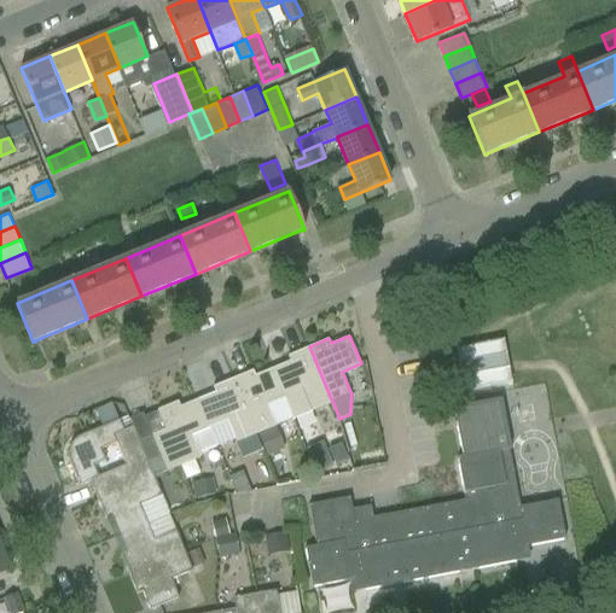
[(511,369),(509,357),(504,337),(488,340),(472,344),(457,346),(465,390),(512,380),(511,369)]
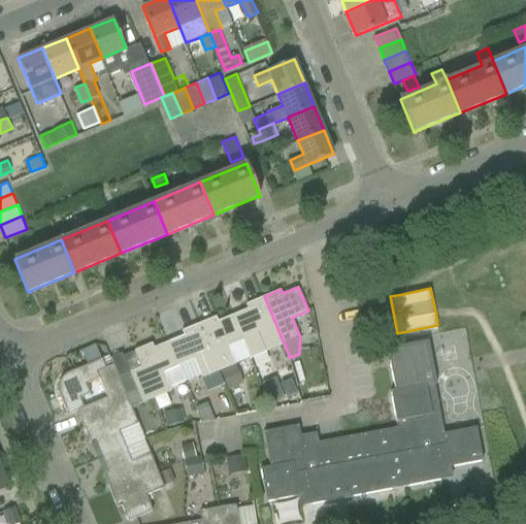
[(252,357),(266,351),(284,344),(264,296),(247,302),(249,307),(233,314),(252,357)]
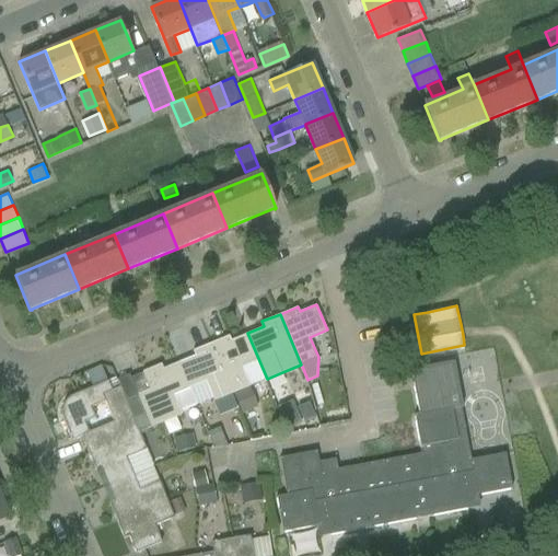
[(230,334),(212,342),(233,392),(234,391),(251,385),(267,379),(247,333),(232,339),(230,334)]
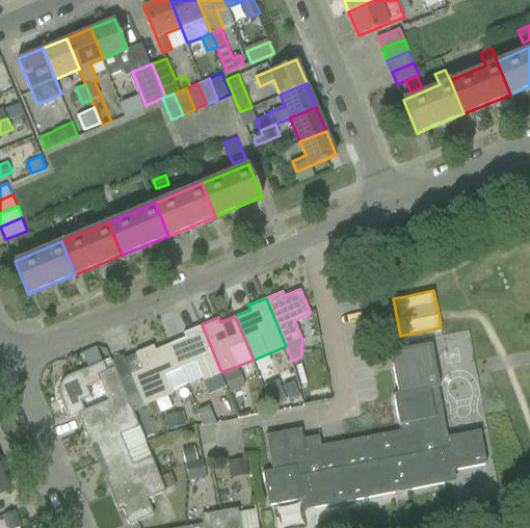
[(186,336),(170,343),(187,384),(203,376),(204,379),(221,372),(202,324),(184,332),(186,336)]
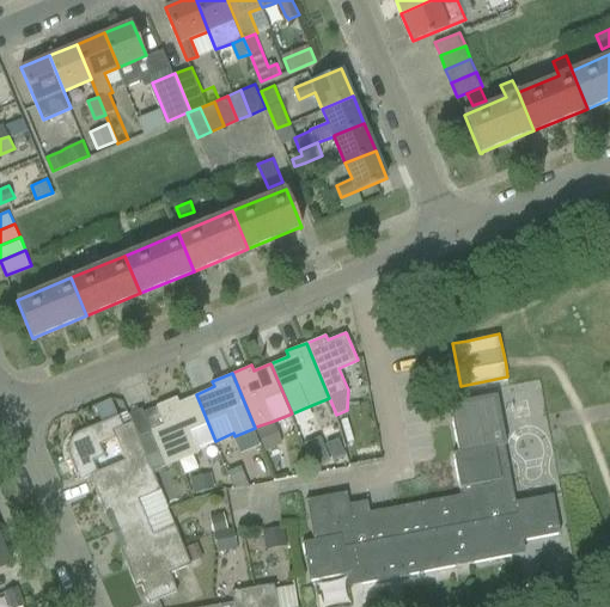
[(199,447),(215,441),(196,394),(180,400),(177,396),(157,404),(165,423),(152,429),(166,465),(200,451),(199,447)]
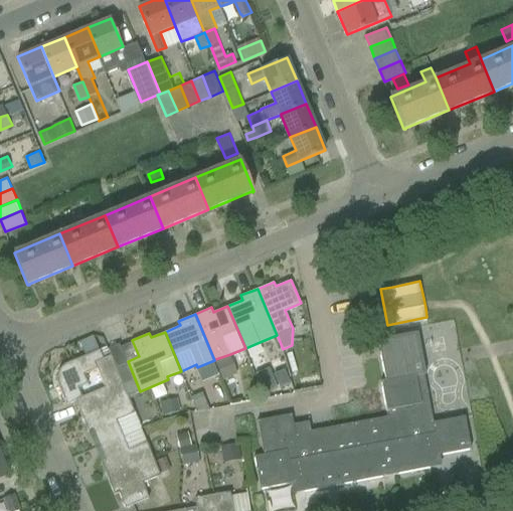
[(417,333),(416,333),(379,341),(386,379),(382,380),(383,381),(384,389),(388,414),(296,433),(292,412),(259,419),(265,454),(254,455),(262,488),(304,480),(306,490),(431,466),(429,456),(472,448),(466,415),(434,420),(424,372),(417,333)]
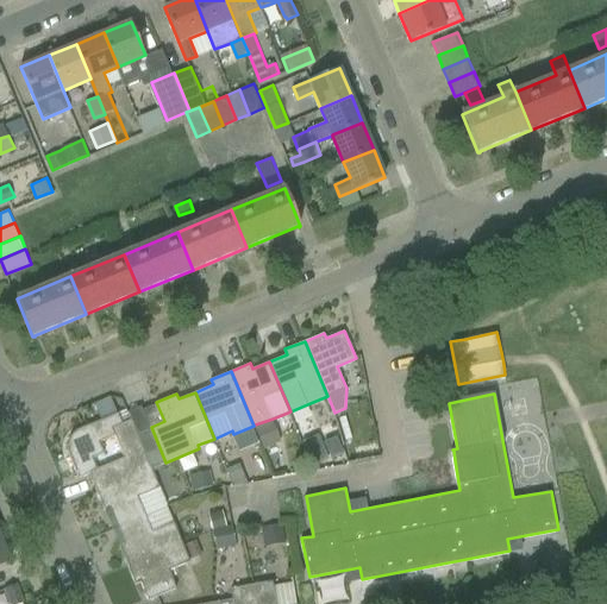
[(101,419),(118,411),(111,395),(95,402),(101,419)]
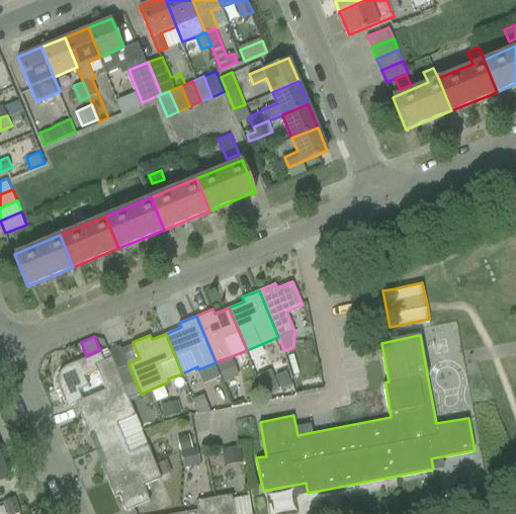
[(59,380),(59,382),(60,384),(68,406),(77,402),(83,417),(130,398),(117,368),(112,356),(108,347),(100,350),(86,356),(69,363),(67,364),(65,366),(63,367),(62,369),(60,371),(60,373),(59,375),(59,377),(59,380)]
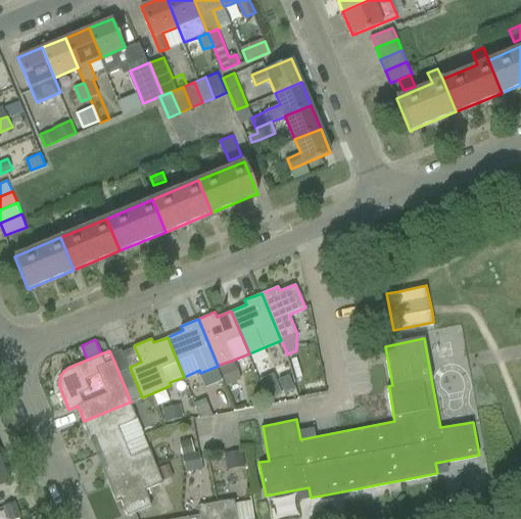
[(242,378),(234,360),(219,365),(227,384),(242,378)]
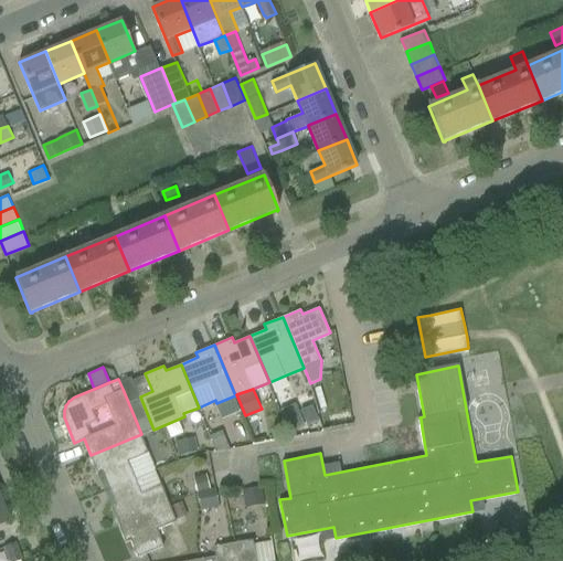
[(241,410),(235,395),(216,403),(222,417),(241,410)]
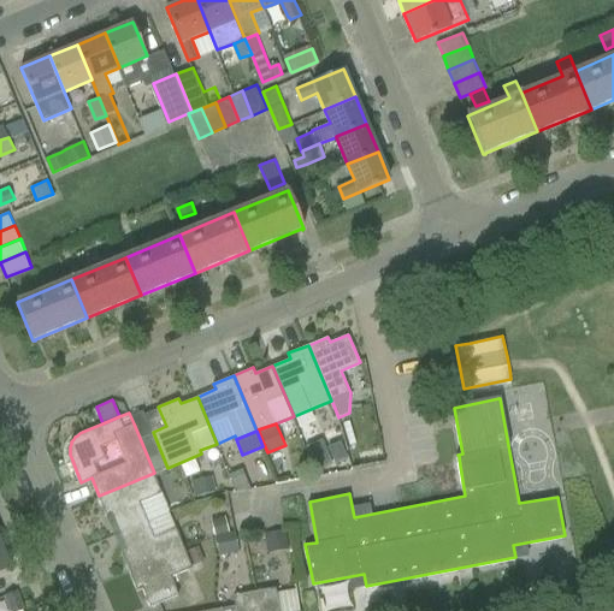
[(140,438),(154,473),(167,468),(153,432),(140,438)]
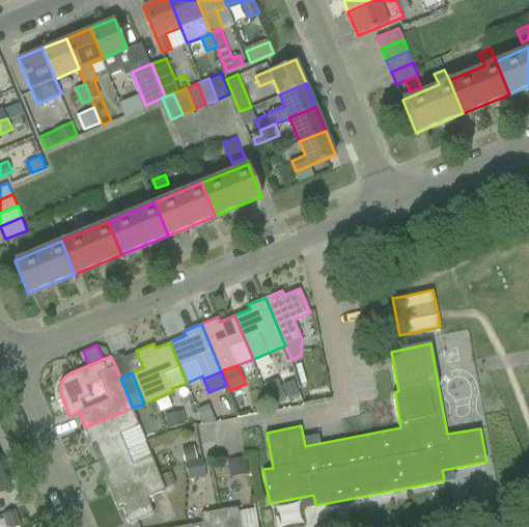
[(287,399),(278,378),(265,384),(274,406),(287,399)]
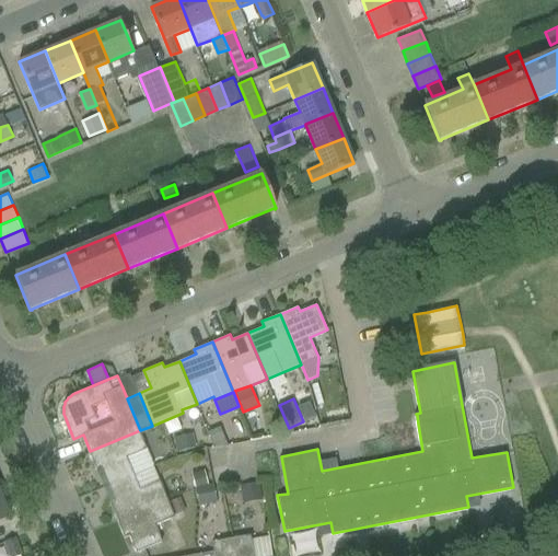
[(299,405),(305,421),(316,416),(310,401),(299,405)]
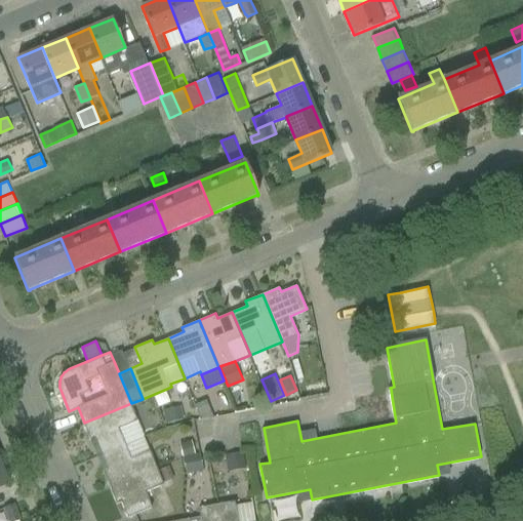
[(95,437),(102,452),(126,442),(120,427),(137,419),(131,403),(84,423),(91,439),(95,437)]
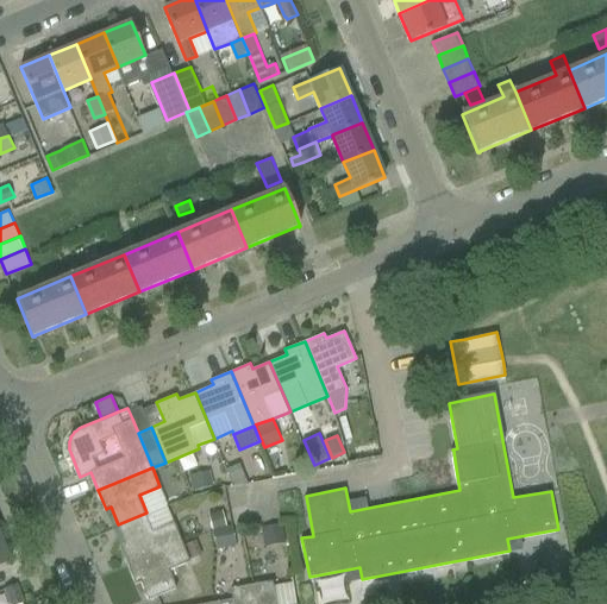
[(191,474),(194,490),(214,485),(211,470),(191,474)]
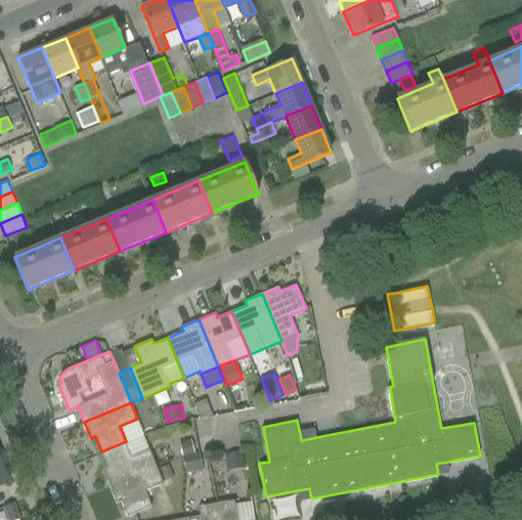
[(143,433),(126,441),(101,451),(107,466),(103,468),(111,485),(157,466),(143,433)]
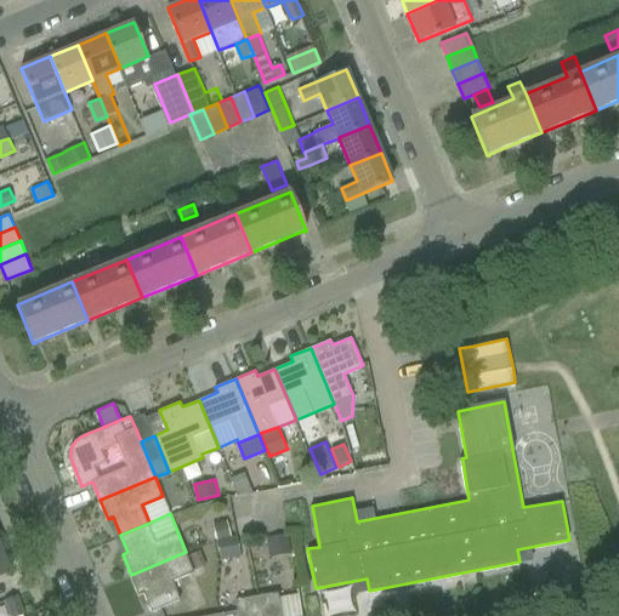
[(217,539),(232,535),(228,519),(214,522),(217,539)]
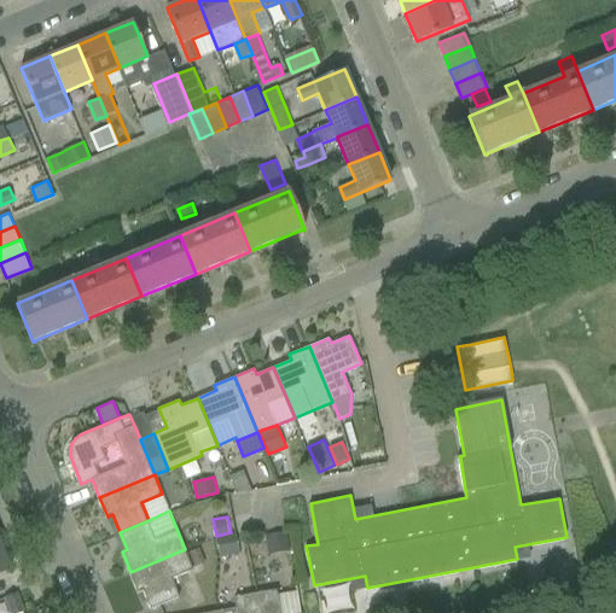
[(290,550),(286,530),(267,533),(269,554),(290,550)]
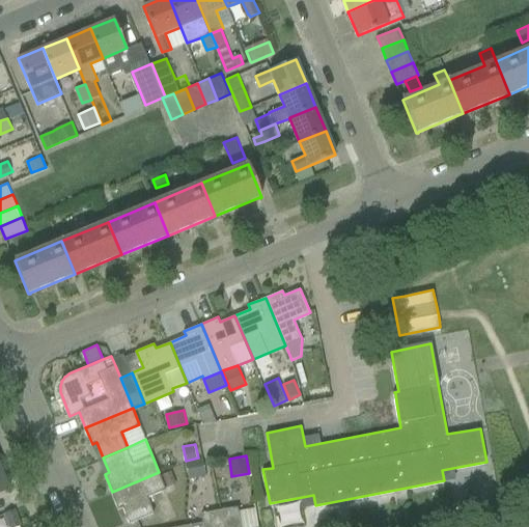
[(203,460),(189,463),(192,474),(205,471),(203,460)]
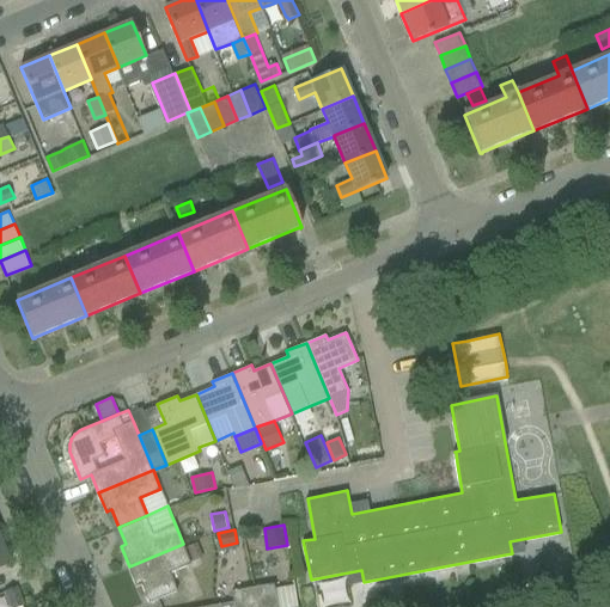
[(0,569),(12,565),(0,538),(0,569)]
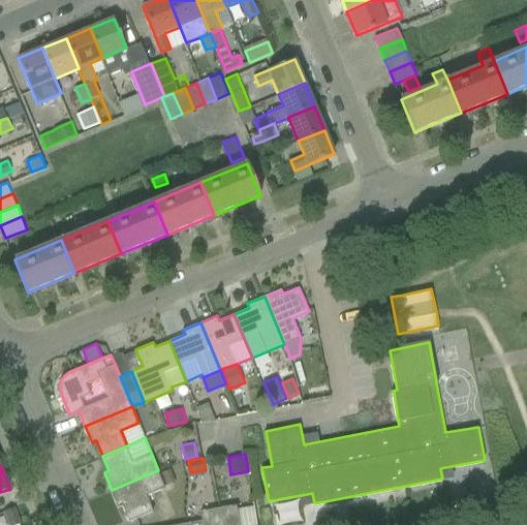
[(177,481),(172,468),(163,471),(167,485),(177,481)]
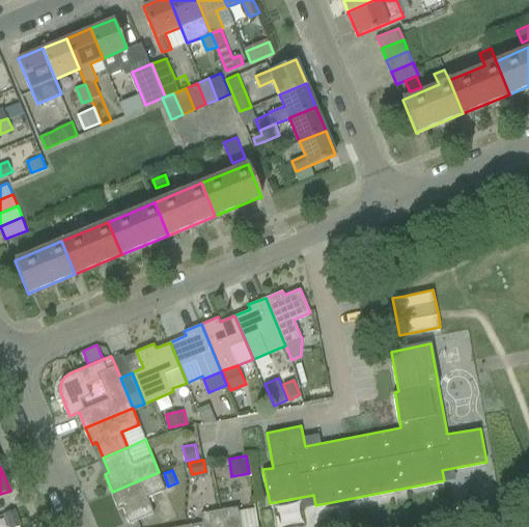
[(166,489),(159,472),(112,492),(119,508),(123,506),(130,522),(155,511),(147,496),(166,489)]
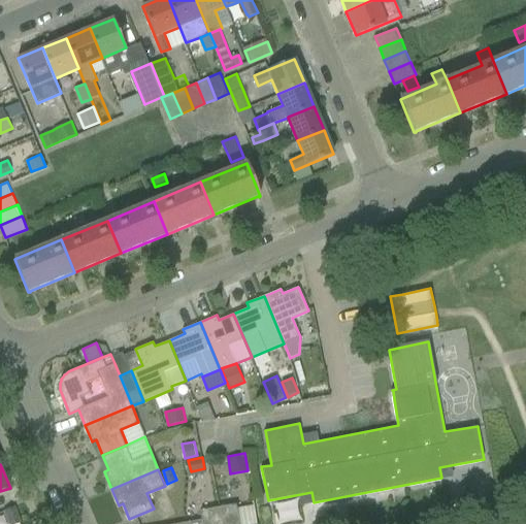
[(500,501),(486,504),(488,517),(502,515),(500,501)]
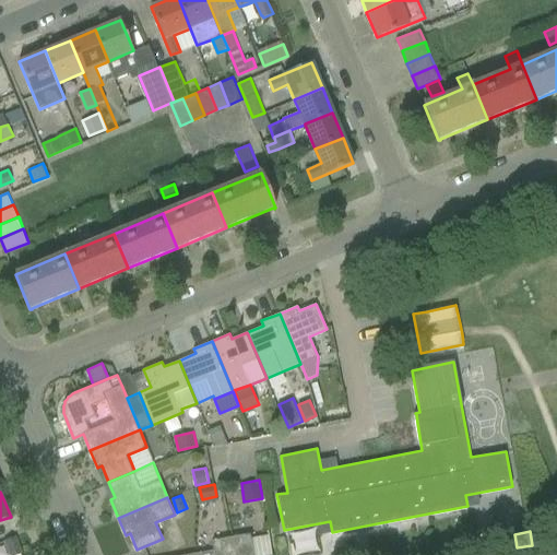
[(273,554),(270,533),(252,536),(251,532),(232,535),(234,554),(273,554)]
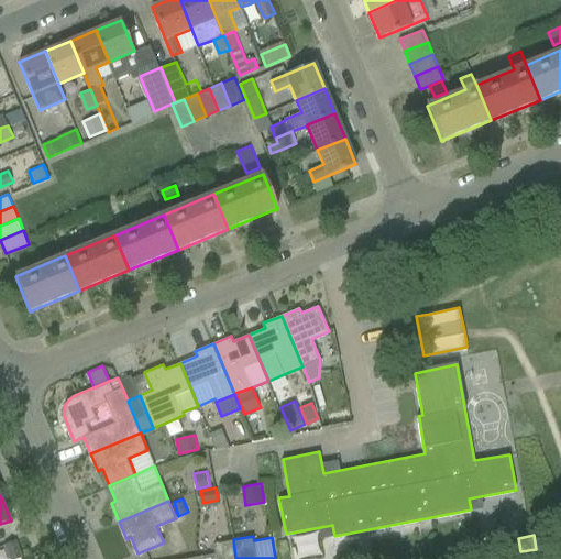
[(15,558),(22,557),(15,539),(4,544),(10,558),(15,558)]
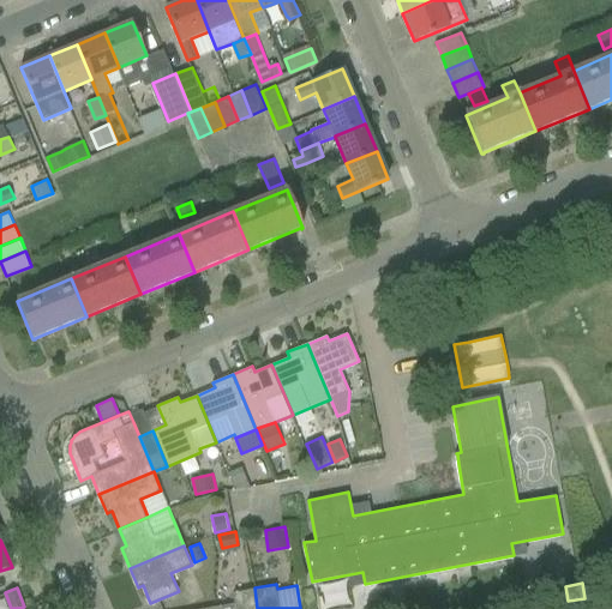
[(257,608),(255,588),(233,591),(235,608),(257,608)]
